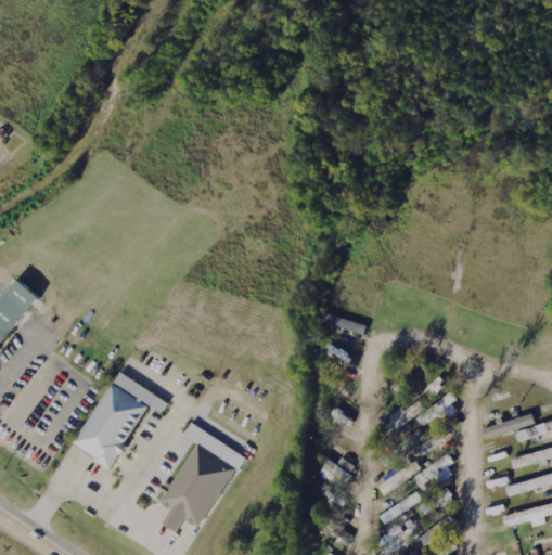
[(11,280),(0,293),(0,333),(30,297),(11,280)]
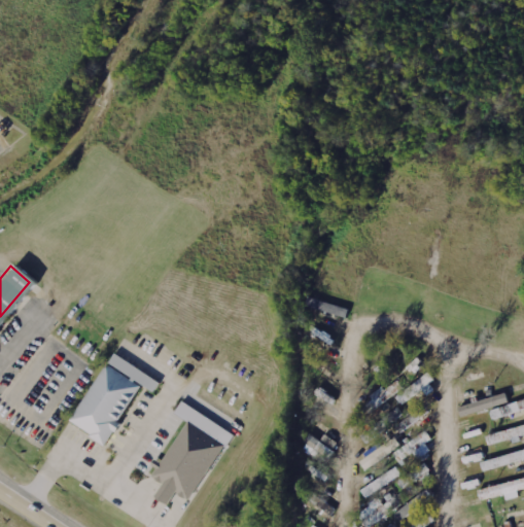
[(67,422),(104,446),(142,387),(106,363),(67,422)]
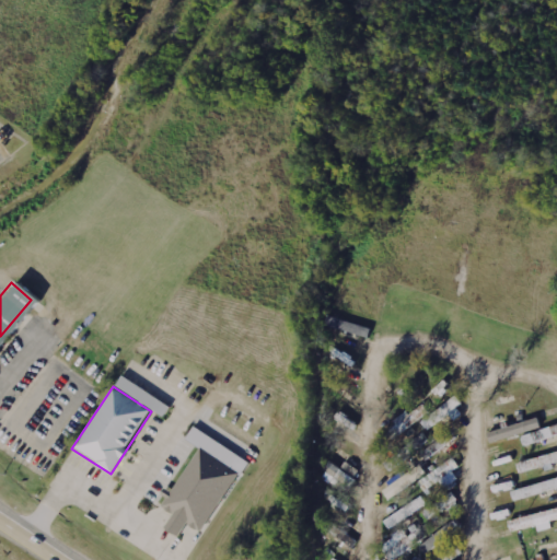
[(449,413),(453,420),(462,415),(455,407),(461,403),(456,395),(419,422),(425,431),(449,413)]
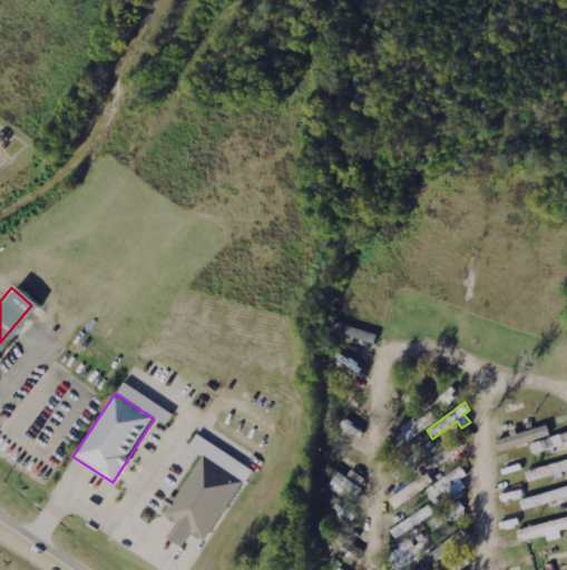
[(437,421),(430,411),(391,435),(398,445),(437,421)]
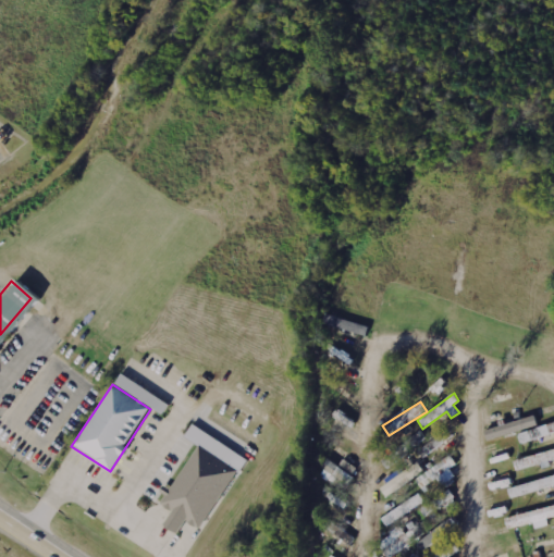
[(485,428),(488,438),(539,428),(537,417),(485,428)]
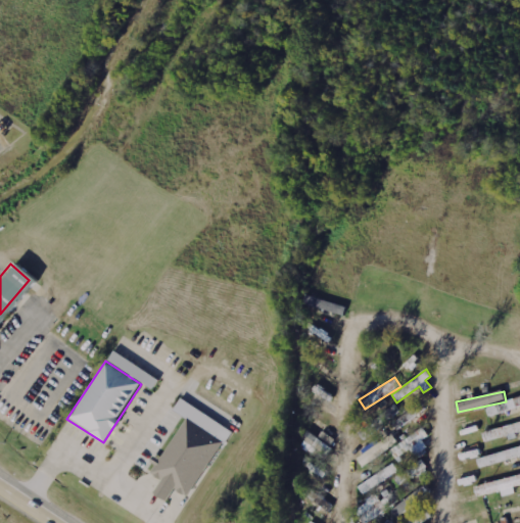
[(189,497),(231,429),(181,398),(174,411),(185,418),(156,465),(155,465),(151,472),(163,480),(156,492),(170,501),(176,489),(189,497)]
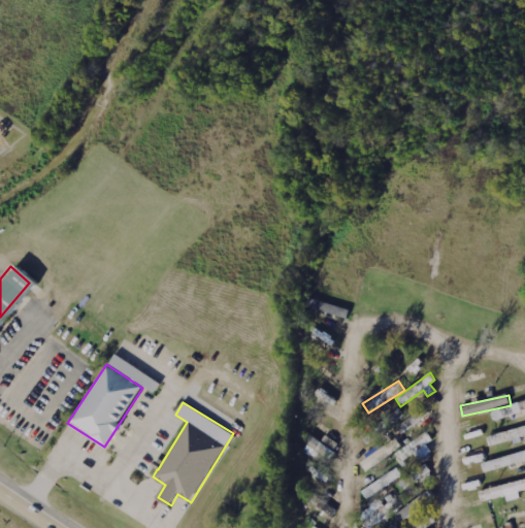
[(524,413),(522,402),(490,409),(492,419),(524,413)]
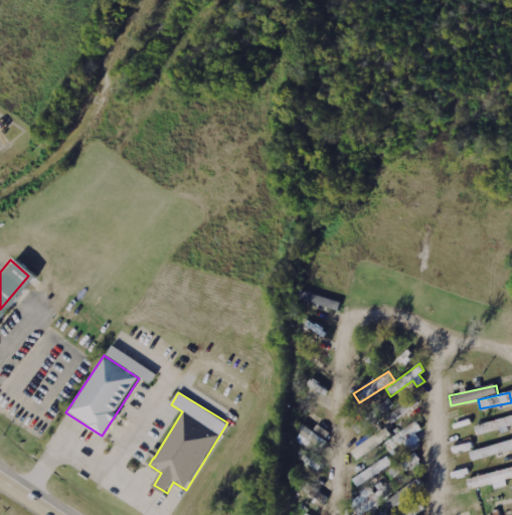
[(390,422),(419,401),(414,395),(385,416),(390,422)]
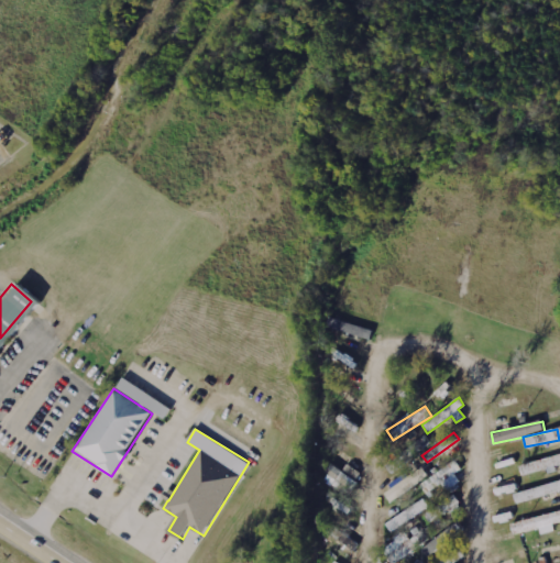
[(409,444),(415,453),(430,443),(424,435),(409,444)]
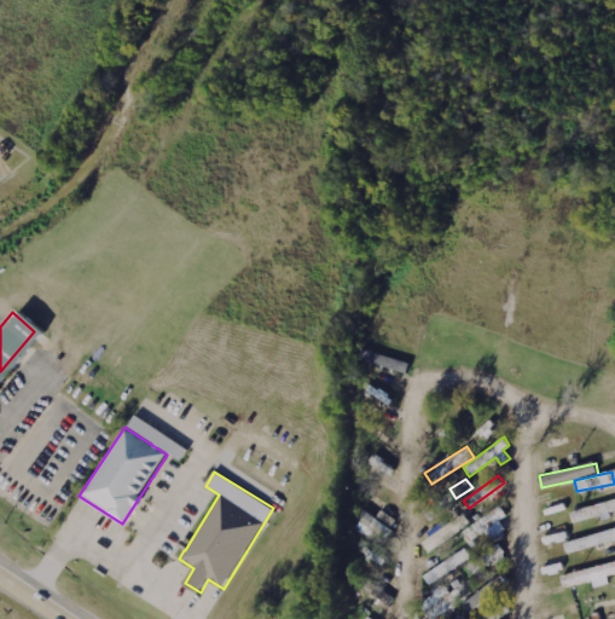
[(573,524),(614,512),(614,498),(569,512),(573,524)]
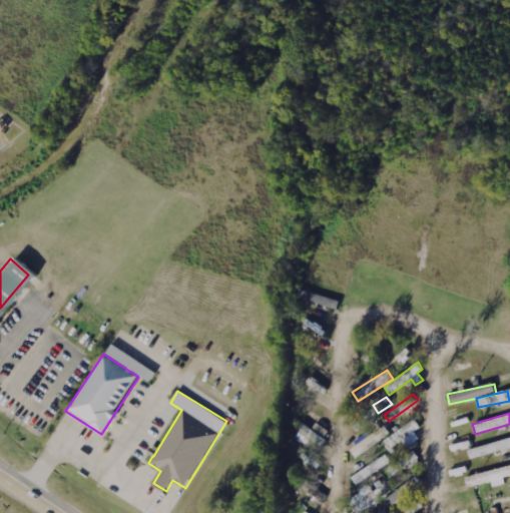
[(403,443),(408,449),(420,440),(414,432),(421,427),(414,419),(382,442),(390,453),(403,443)]
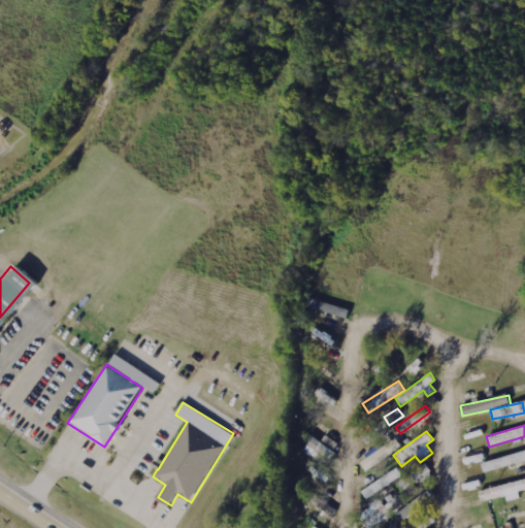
[(358,459),(366,470),(400,448),(392,435),(358,459)]
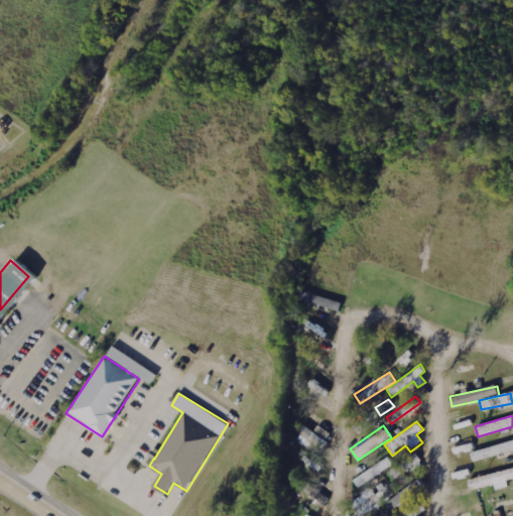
[(512,439),(470,453),(473,462),(512,448),(512,439)]
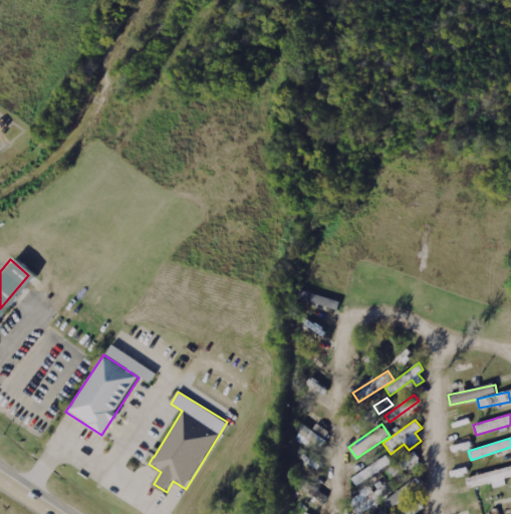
[(386,470),(391,477),(408,466),(413,473),(423,466),(413,451),(386,470)]
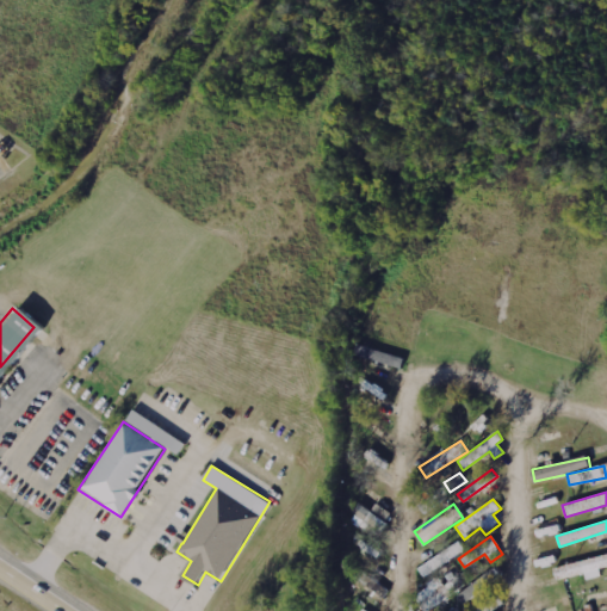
[(417,568),(423,576),(464,549),(458,541),(417,568)]
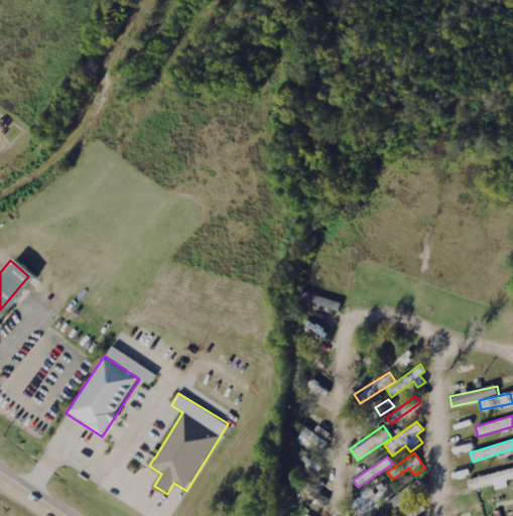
[(512,483),(512,475),(511,469),(468,480),(470,490),(494,484),(495,488),(512,483)]
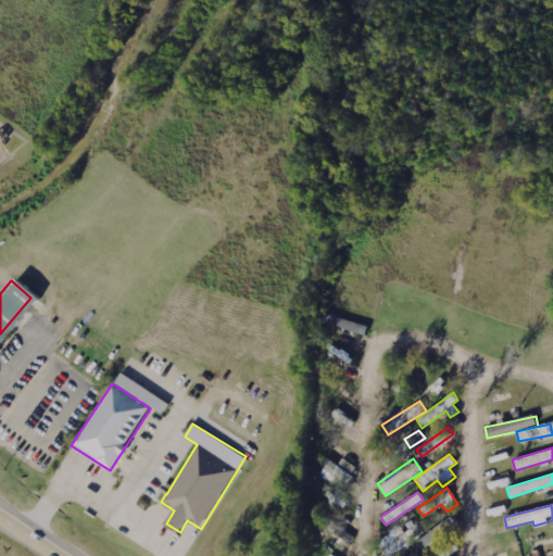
[(418,548),(457,525),(452,516),(422,533),(418,527),(412,530),(411,528),(402,533),(399,527),(376,540),(386,555),(413,540),(418,548)]
